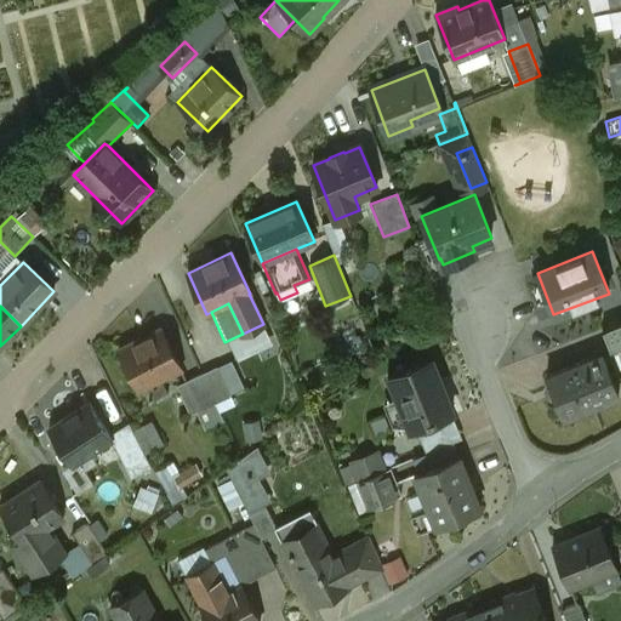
[(620,322),(602,330),(609,348),(620,343),(620,322)]
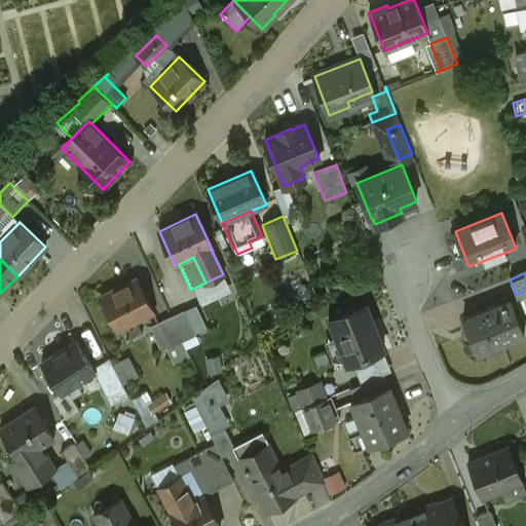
[(138,279),(101,298),(117,330),(120,328),(126,340),(142,333),(136,321),(153,311),(138,279)]
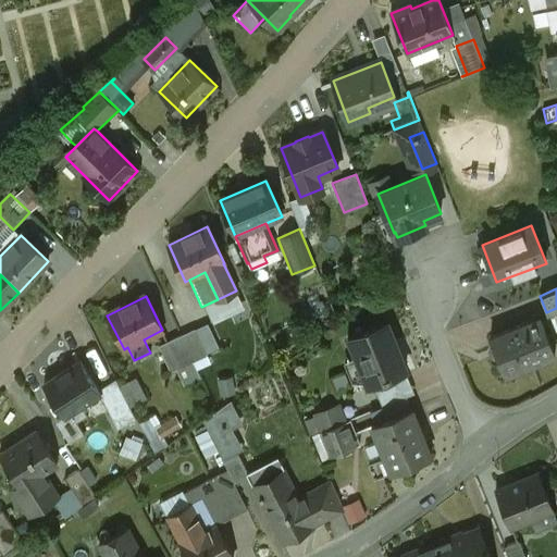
[(540,317),(491,336),(505,374),(555,355),(540,317)]
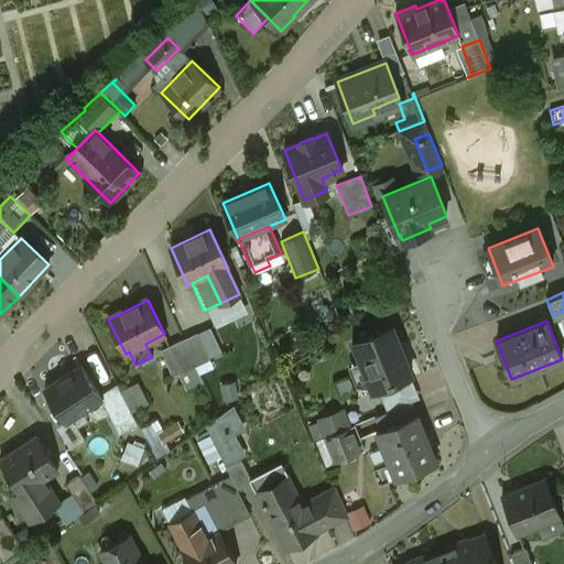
[(391,326),(354,342),(373,390),(411,375),(391,326)]
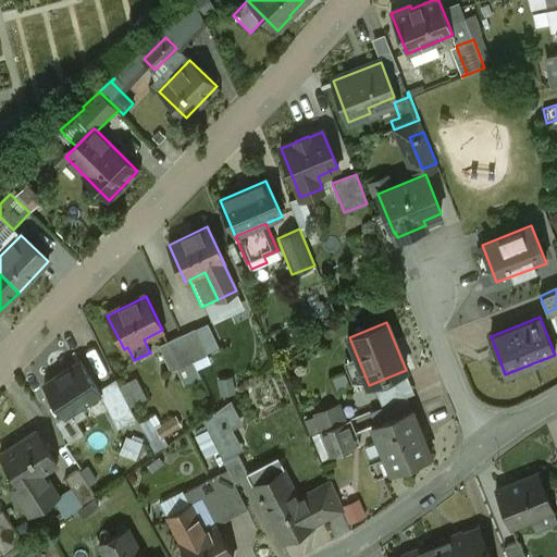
[(195,330),(181,335),(193,361),(207,355),(195,330)]
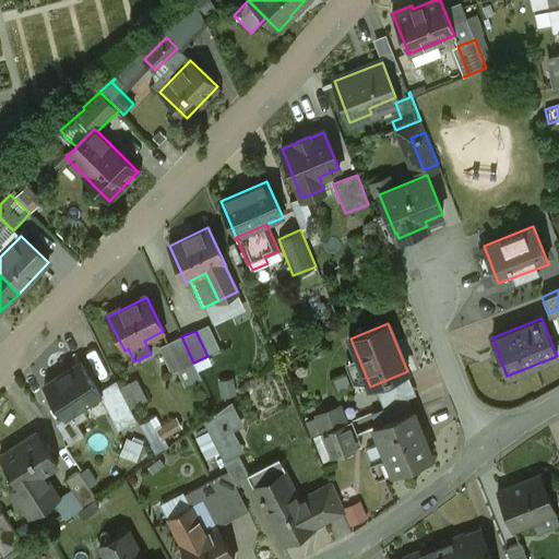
[(181,336),(166,344),(169,349),(162,352),(171,372),(177,370),(181,378),(197,370),(193,363),(181,336)]
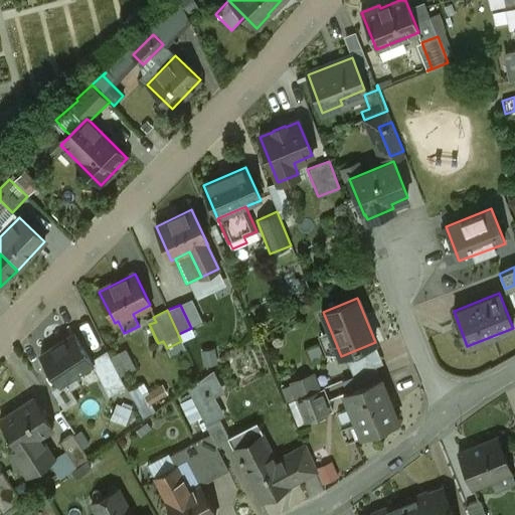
[(74,335),(41,357),(59,386),(93,364),(74,335)]
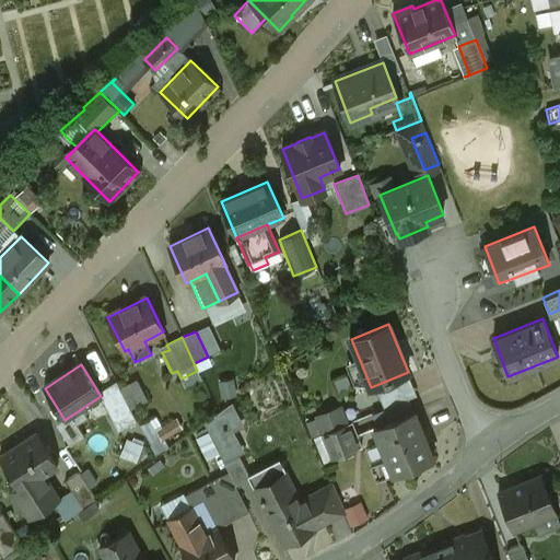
[(117,386),(104,393),(118,419),(131,411),(117,386)]
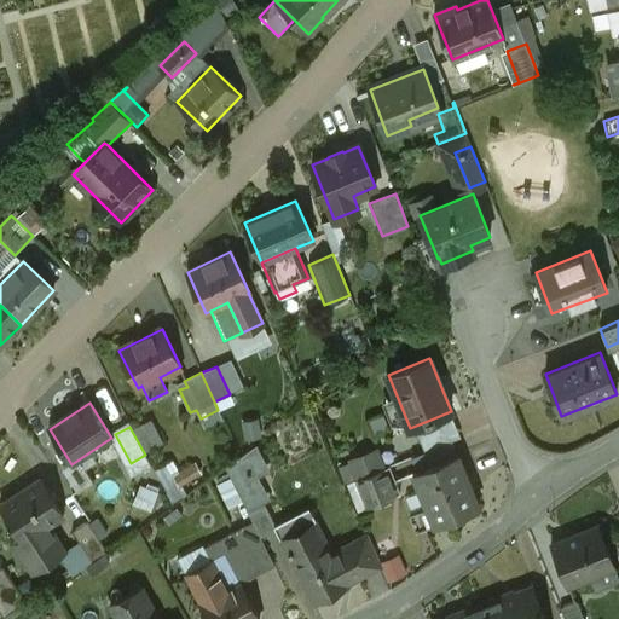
[(253,447),(225,467),(233,482),(249,474),(264,467),(253,447)]
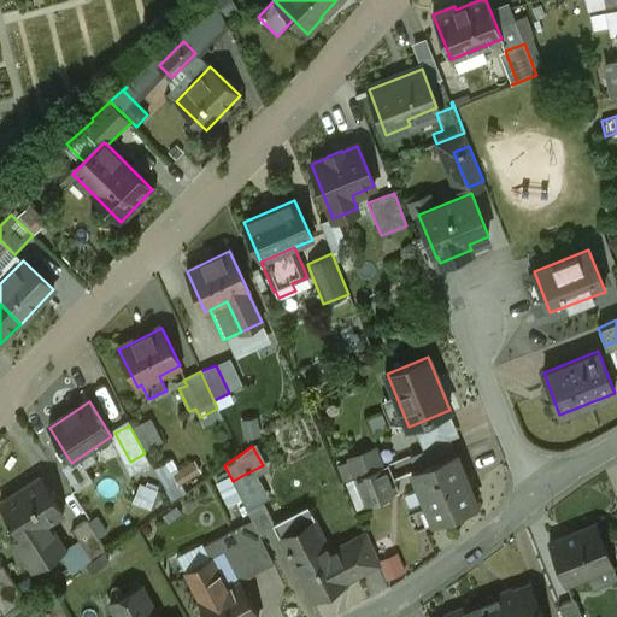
[(457,452),(411,471),(425,505),(427,504),(434,521),(432,522),(433,523),(477,505),(470,487),(469,487),(463,472),(464,472),(457,452)]
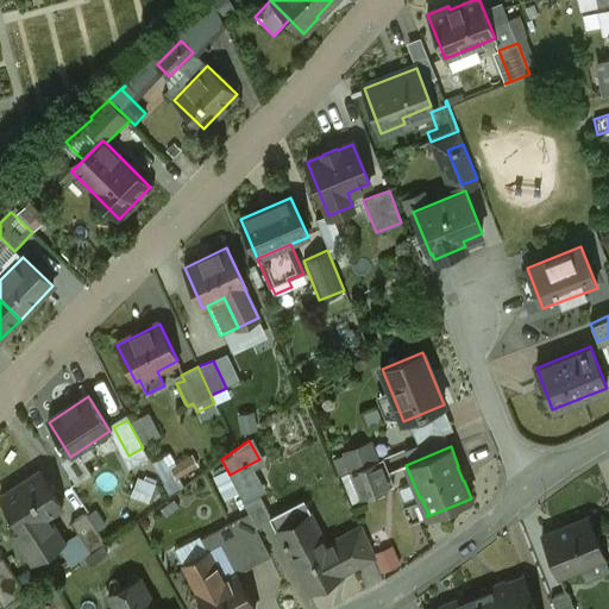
[(378,460),(351,471),(362,497),(388,488),(378,460)]
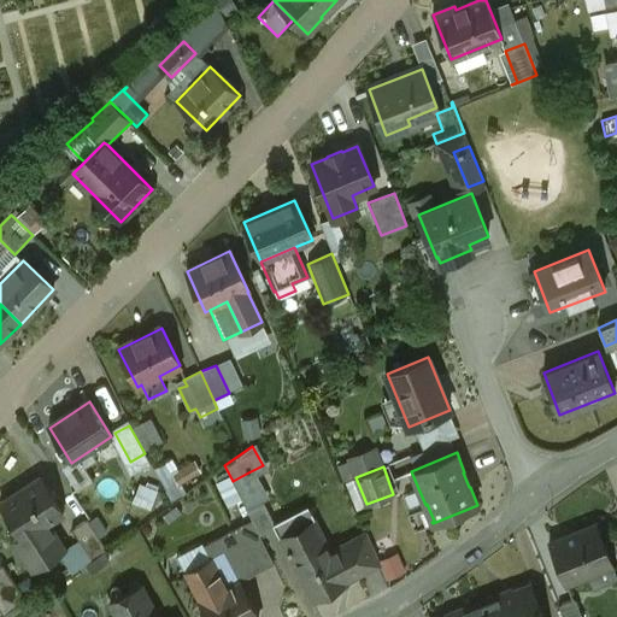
[(263,501),(248,472),(233,481),(247,510),(263,501)]
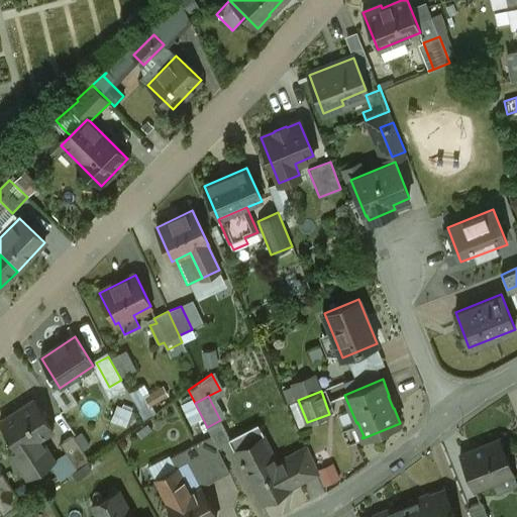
[(34,401),(0,423),(18,451),(19,452),(39,440),(53,431),(34,401)]
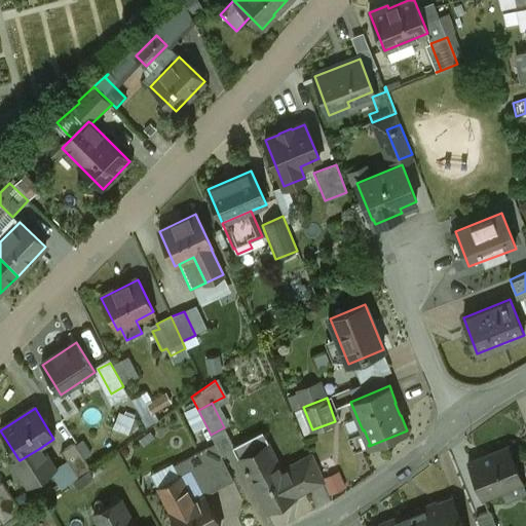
[(224,427),(211,435),(221,457),(235,449),(224,427)]
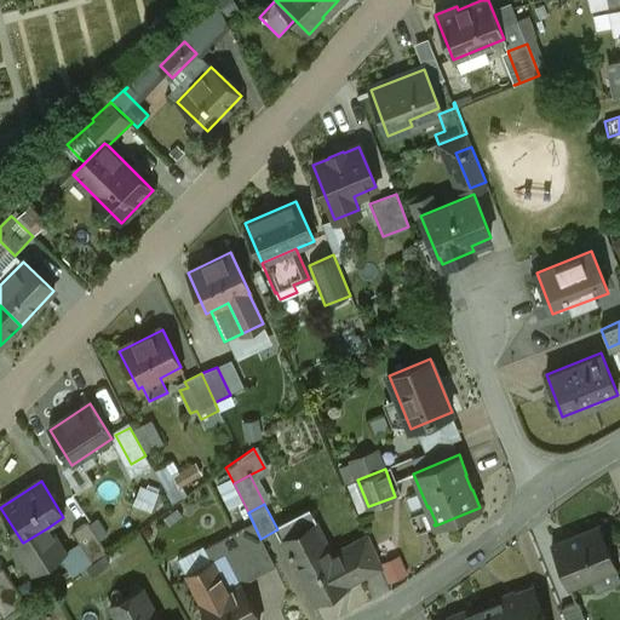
[(314,518),(280,537),(290,556),(314,604),(349,586),(348,585),(379,568),(366,538),(333,555),(314,518)]
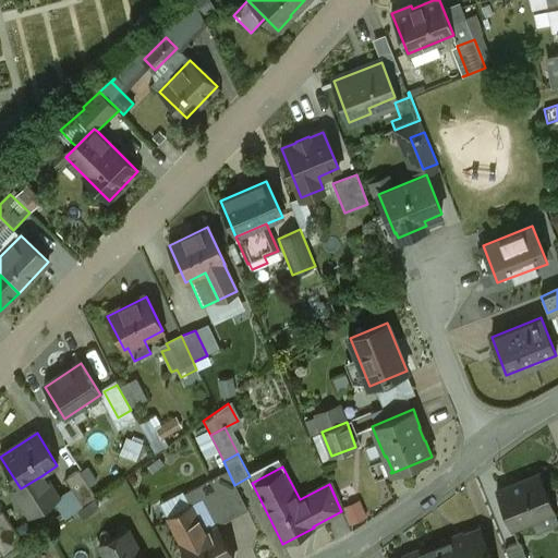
[(79,471),(64,480),(83,508),(96,498),(79,471)]
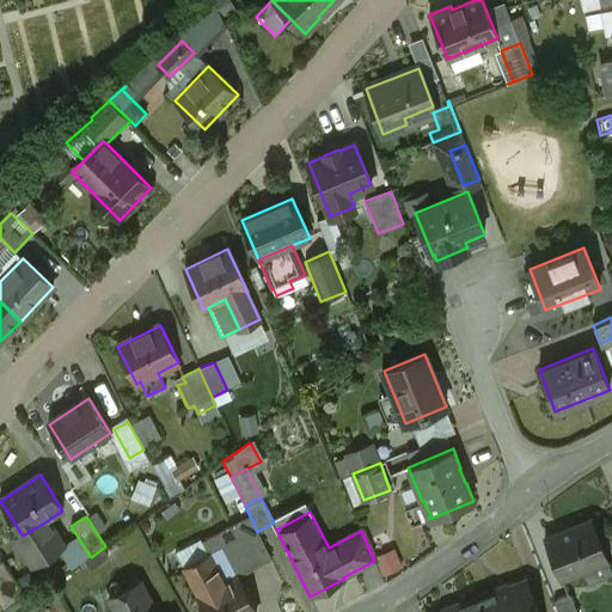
[(592,520),(544,538),(561,580),(607,561),(592,520)]
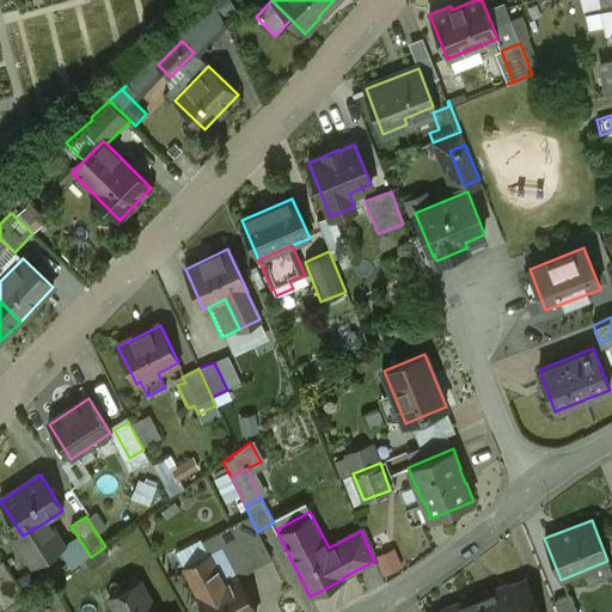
[(47,521),(23,536),(22,534),(16,538),(34,565),(63,546),(47,521)]
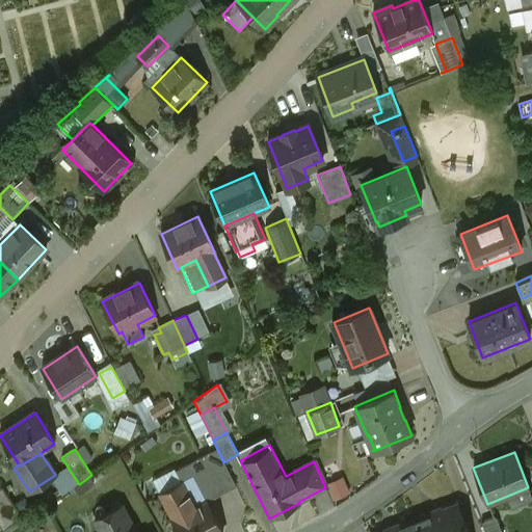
[(195,508),(181,482),(159,494),(174,520),(171,521),(178,531),(222,531),(207,502),(195,508)]
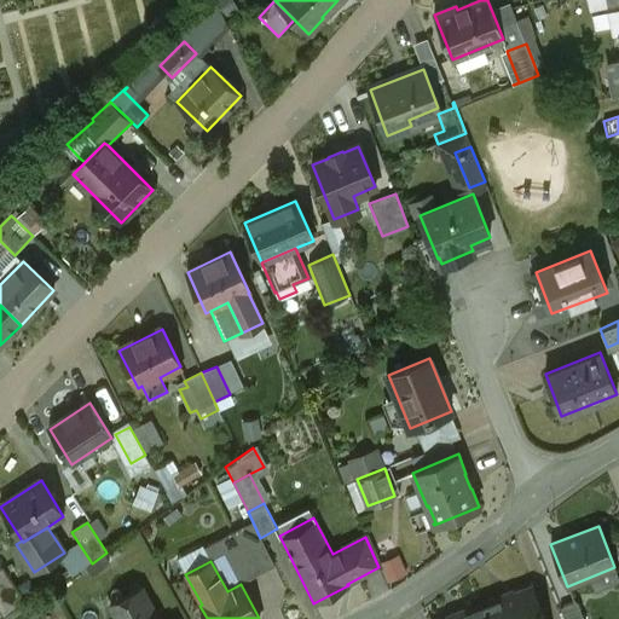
[(27,603),(3,567),(0,568),(0,612),(4,618),(27,603)]
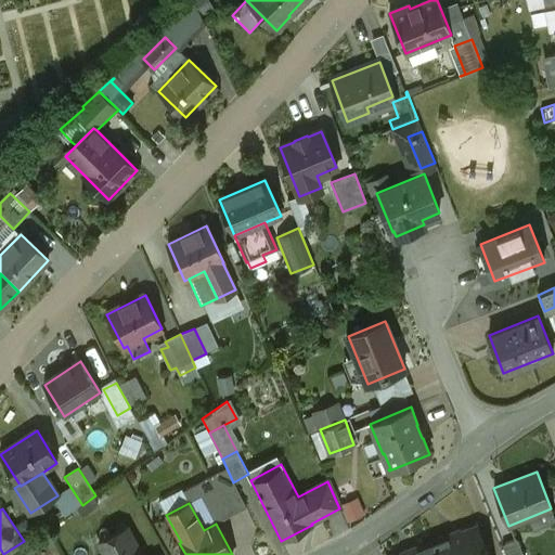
[(460,530),(431,542),(436,554),(488,554),(477,526),(461,532),(460,530)]
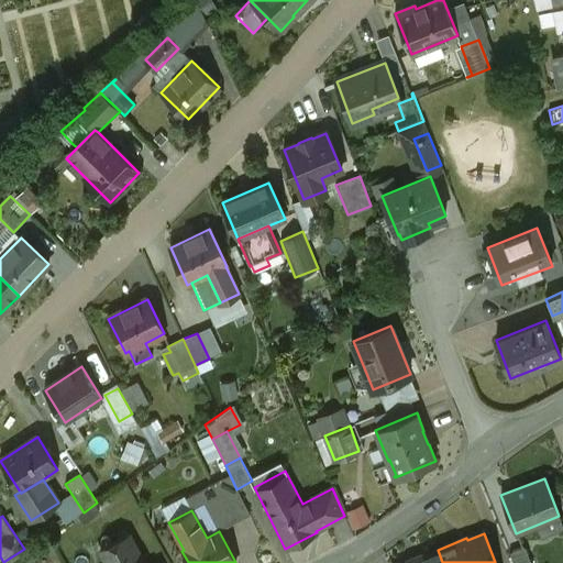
[(142,562),(128,536),(100,550),(106,562),(142,562)]
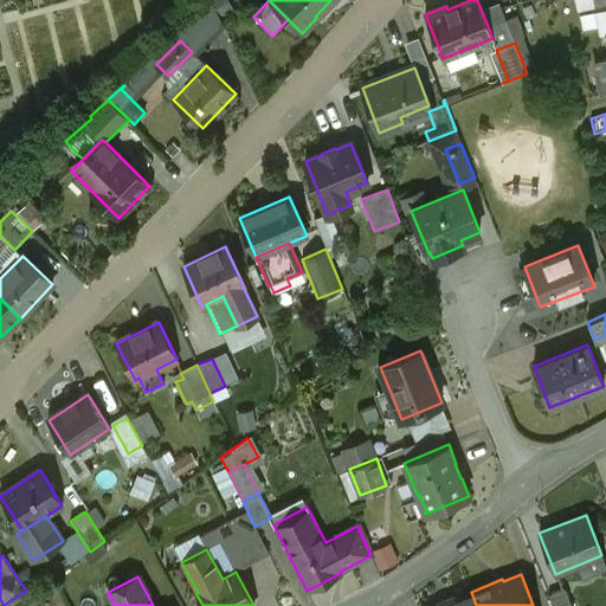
[(571,605),(565,588),(548,594),(552,605),(571,605)]
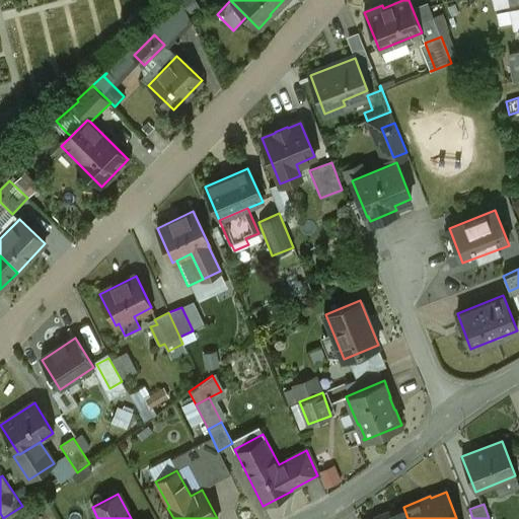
[(376,518),(408,518),(403,507),(376,517),(376,518)]
